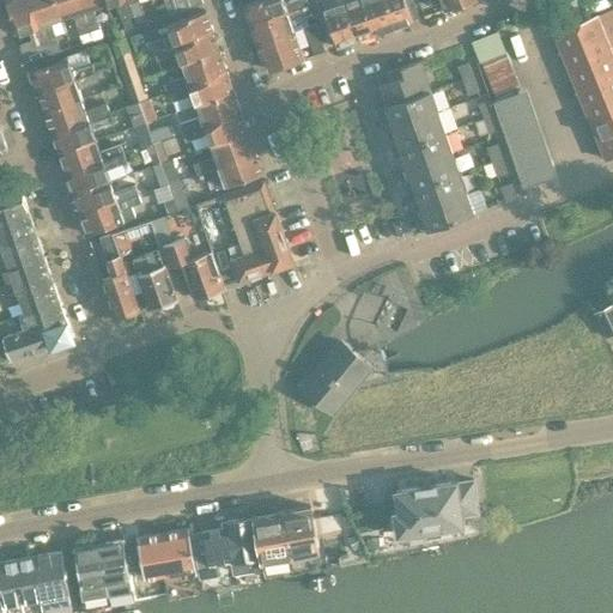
[(28,61),(49,54),(31,0),(5,0),(18,32),(30,29),(36,49),(25,53),(28,61)]
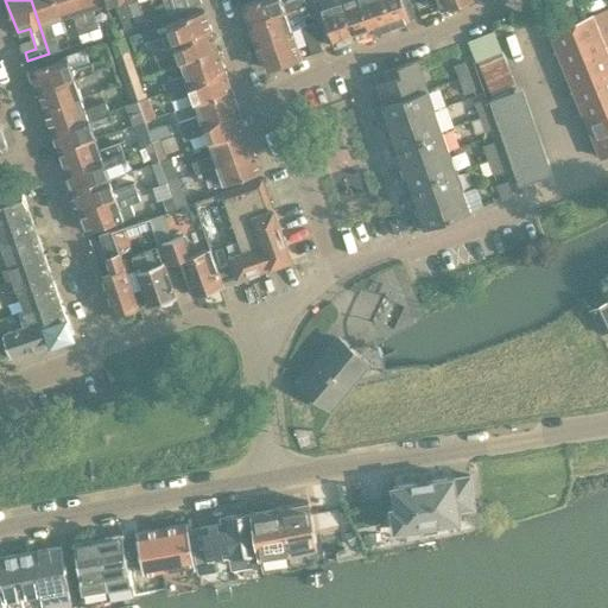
[(61,18),(55,0),(31,0),(49,54),(59,50),(50,21),(61,18)]
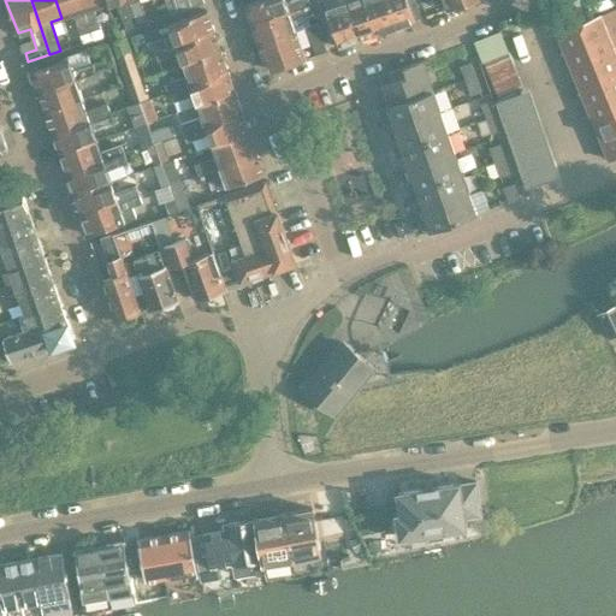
[(83,43),(93,40),(80,0),(55,0),(61,18),(73,15),(83,43)]
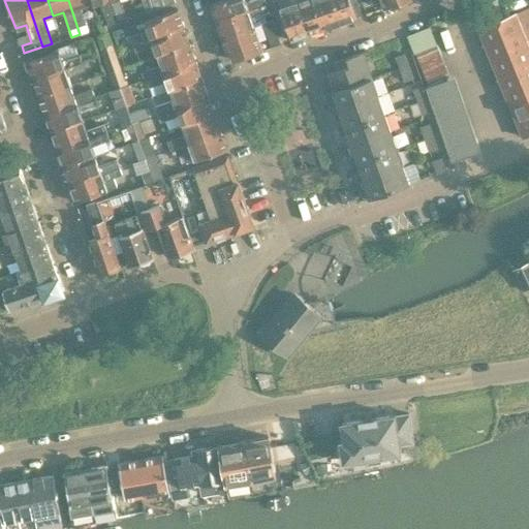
[(89,0),(68,0),(80,34),(89,31),(81,6),(90,3),(89,0)]
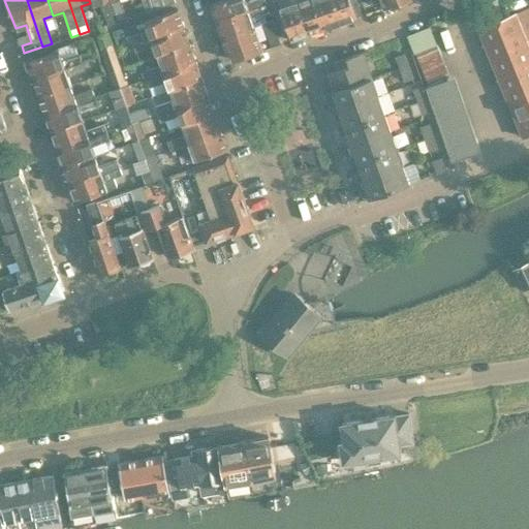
[(109,25),(118,23),(110,0),(89,0),(90,3),(100,0),(106,18),(109,25)]
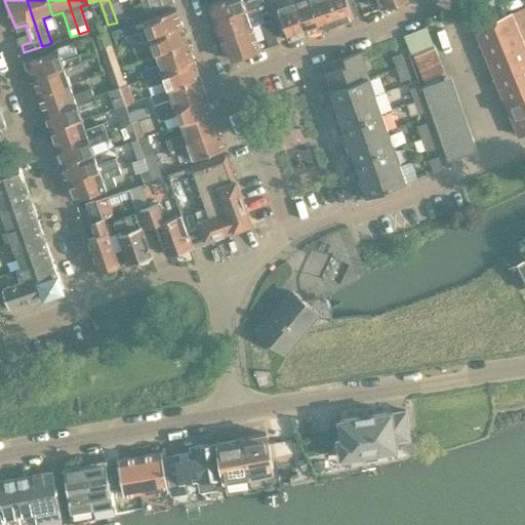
[(109,0),(117,23),(125,19),(118,0),(109,0)]
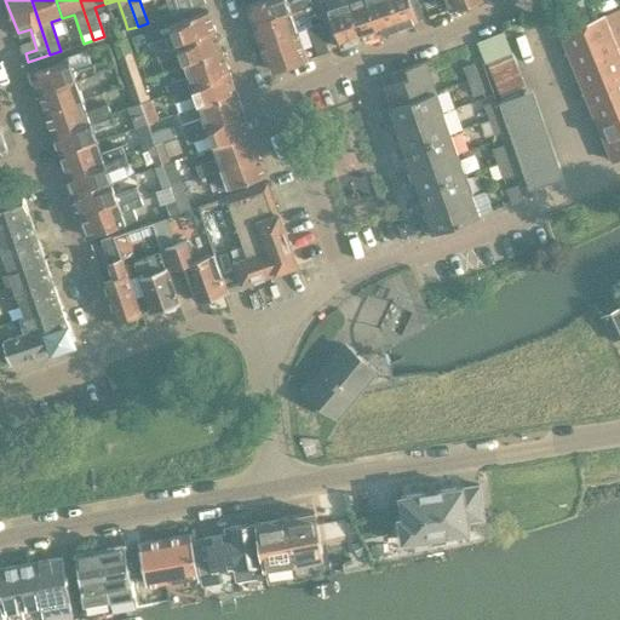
[(166,0),(171,15),(182,11),(177,0),(166,0)]
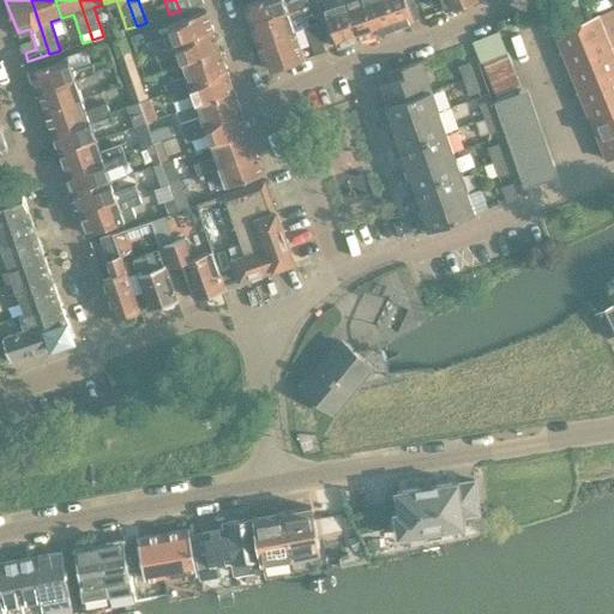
[(175,0),(180,11),(203,4),(202,0),(175,0)]
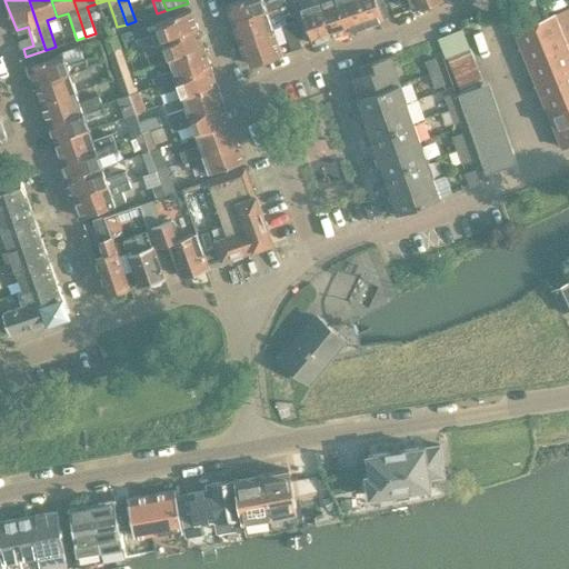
[(262,0),(238,0),(227,5),(232,22),(286,3),(283,0),(271,0),(263,3),(262,0)]
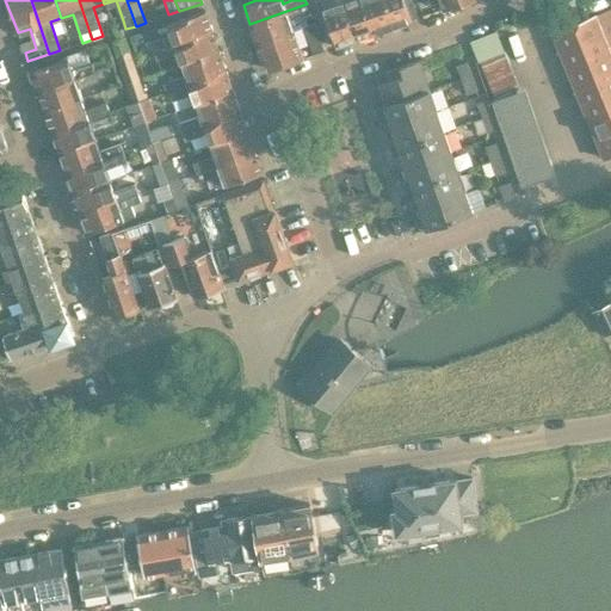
[(337,47),(356,39),(341,0),(333,0),(334,4),(323,8),(337,47)]
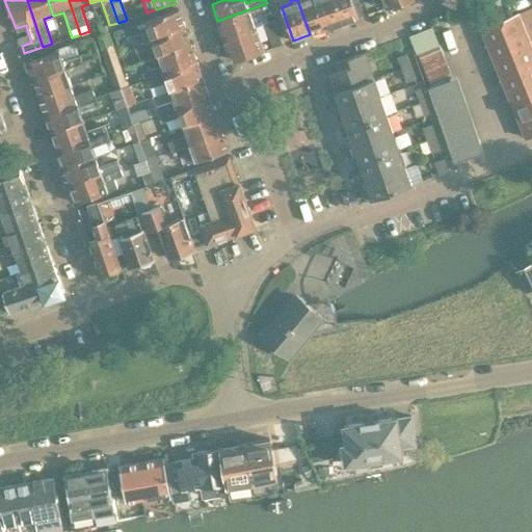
[(297,0),(310,34),(325,29),(315,0),(297,0)]
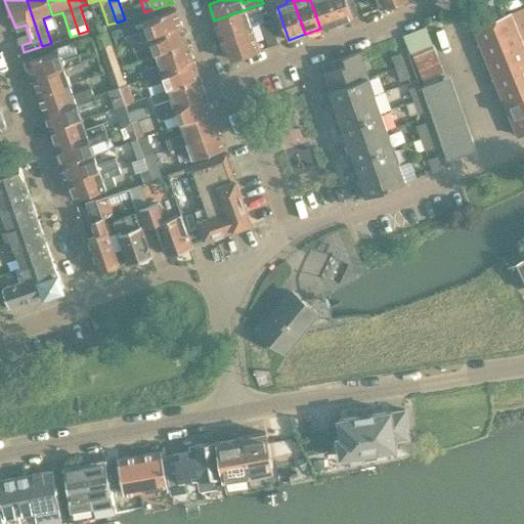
[(310,0),(320,29),(337,24),(328,0),(310,0)]
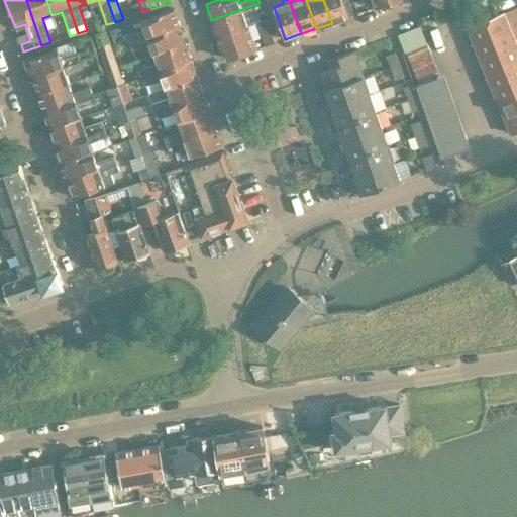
[(323,0),(332,23),(347,17),(342,2),(341,0),(323,0)]
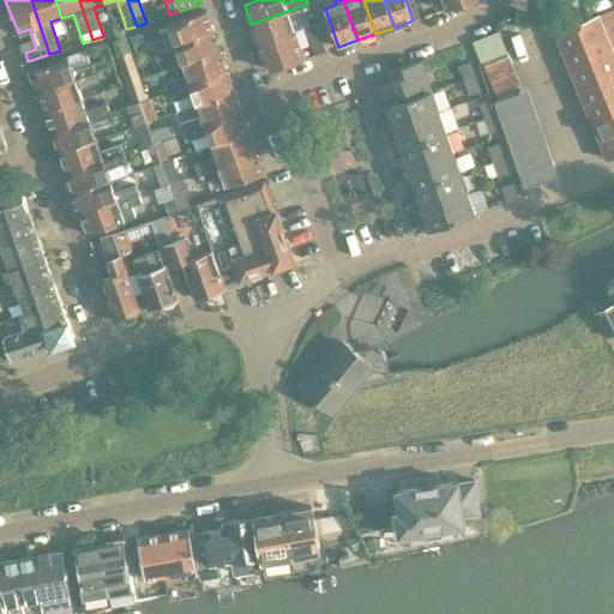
[(413,0),(405,0),(407,2),(413,19),(419,17),(413,0)]
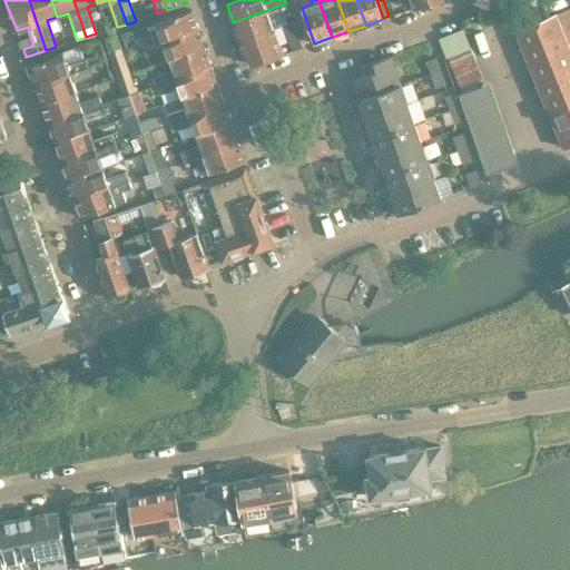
[(290,11),(286,3),(233,22),(239,40),(273,28),(269,18),(290,11)]
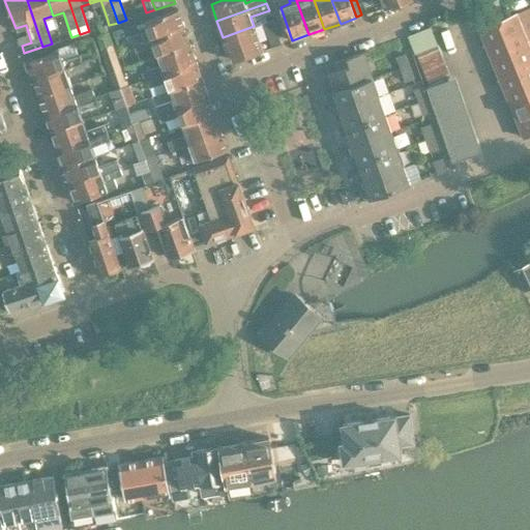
[(529,7),(518,12),(478,28),(524,138),(529,135),(529,7)]
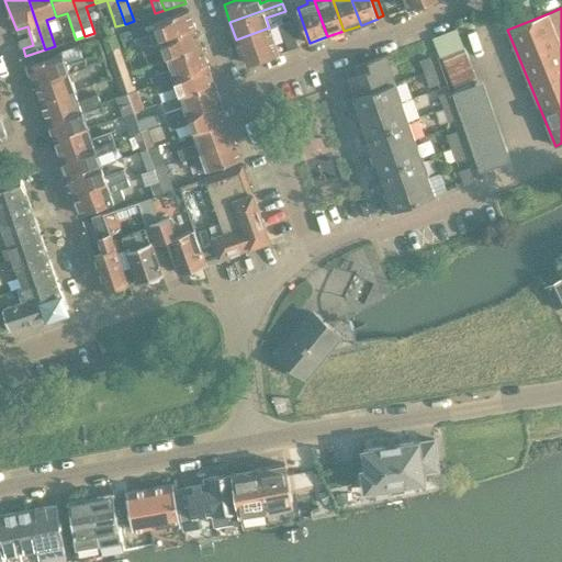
[(137,36),(142,47),(195,29),(189,10),(155,21),(157,30),(137,36)]
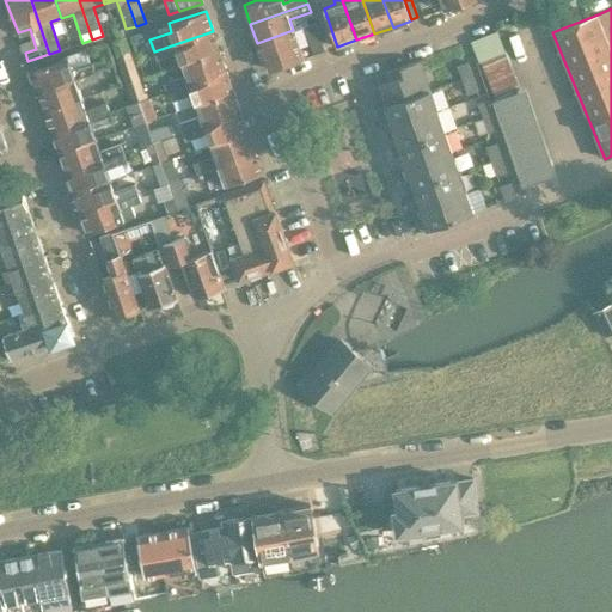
[(126,61),(130,60),(121,29),(114,31),(117,41),(126,61)]
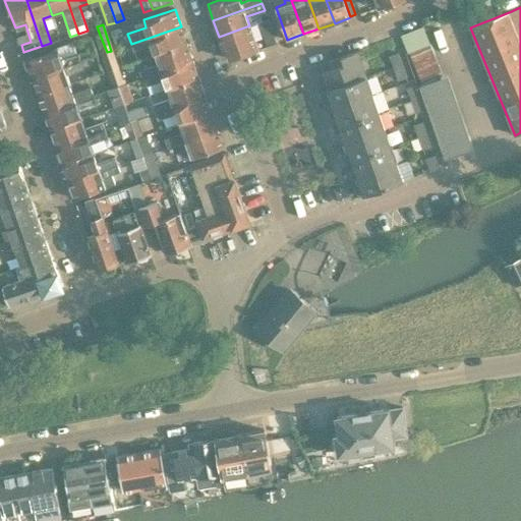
[(258,50),(249,25),(219,37),(224,53),(228,52),(230,59),(258,50)]
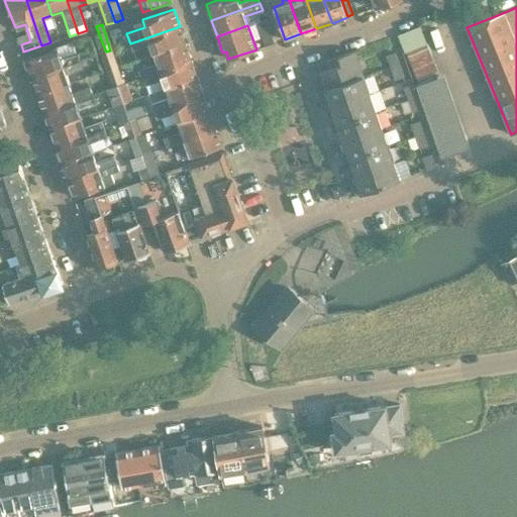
[(150,44),(154,55),(186,43),(180,26),(130,43),(132,50),(150,44)]
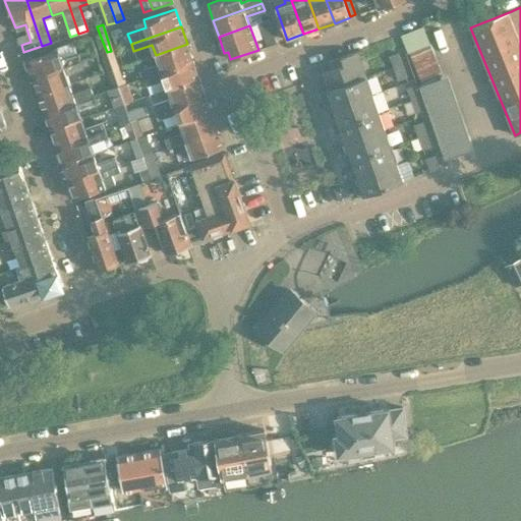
[(444,76),(423,26),(402,36),(409,53),(422,84),(444,76)]
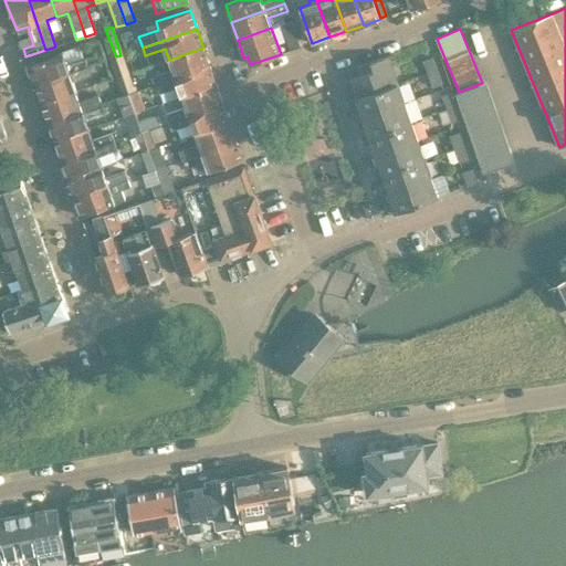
[(296,34),(286,38),(291,50),(301,46),(296,34)]
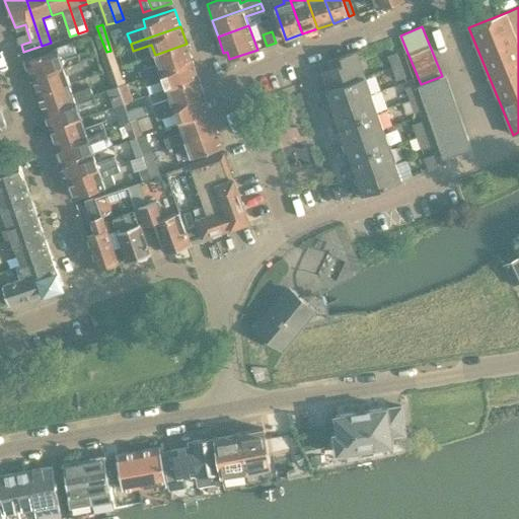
[(94,36),(100,54),(106,52),(99,34),(94,36)]
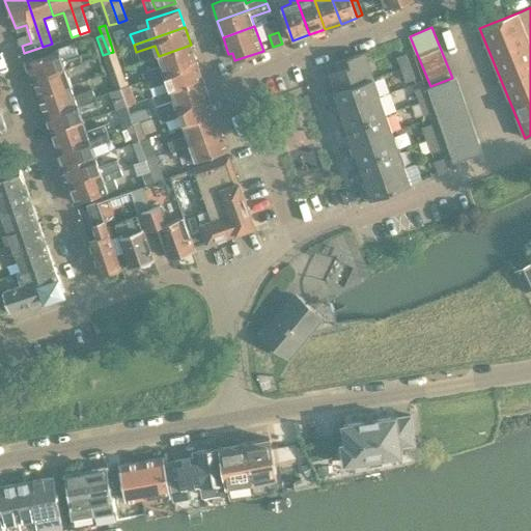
[(143,72),(146,80),(196,62),(191,45),(159,56),(162,65),(143,72)]
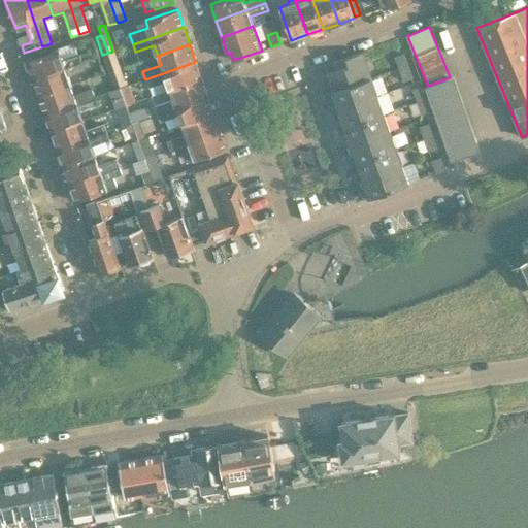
[(33,79),(83,62),(79,54),(62,60),(59,51),(27,61),(33,79)]
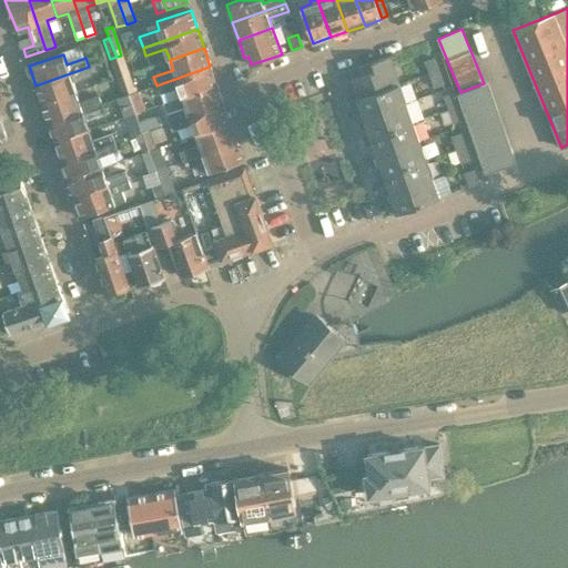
[(121,56),(117,57),(122,75),(128,74),(121,56)]
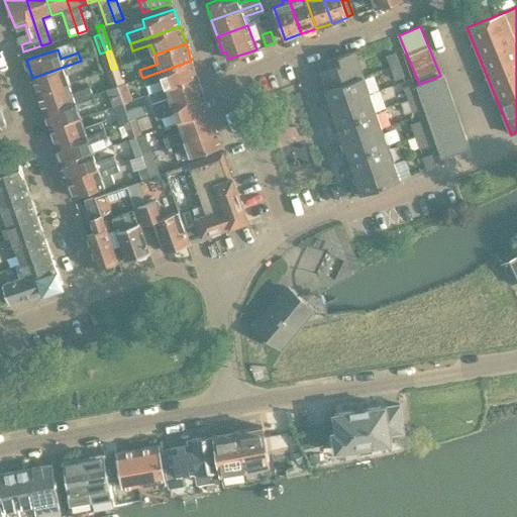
[(324,90),(364,77),(354,50),(326,61),(327,62),(329,69),(318,73),(324,90)]
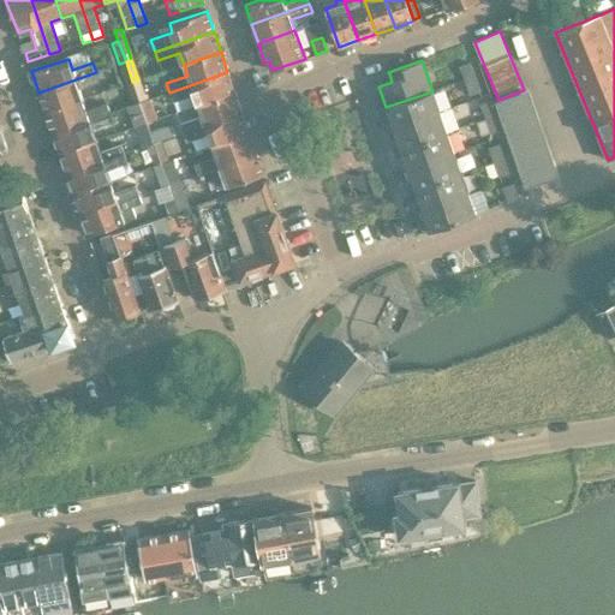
[(119,64),(126,84),(132,82),(126,61),(119,64)]
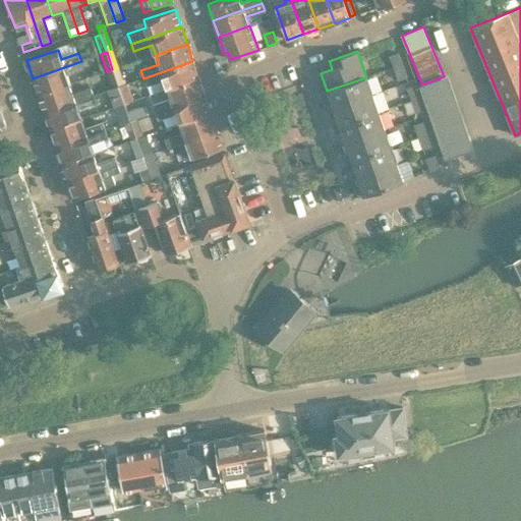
[(390,56),(394,68),(403,65),(398,53),(390,56)]
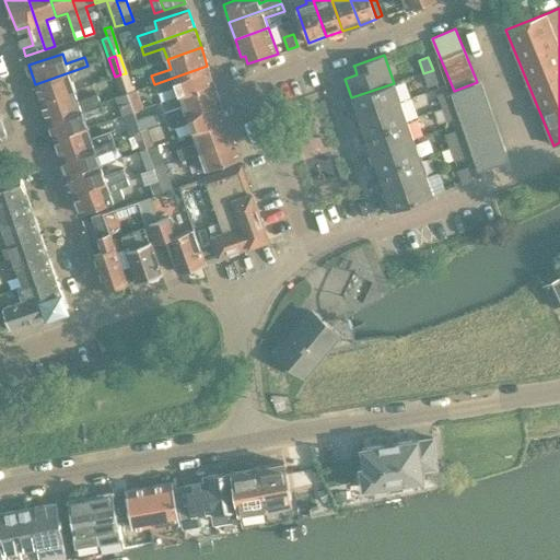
[(35,84),(42,103),(76,91),(71,80),(90,73),(88,66),(35,84)]
